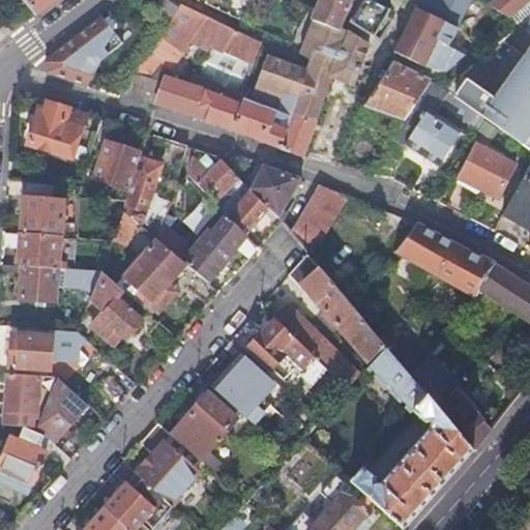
[(19,0),(33,17),(56,0),(19,0)]
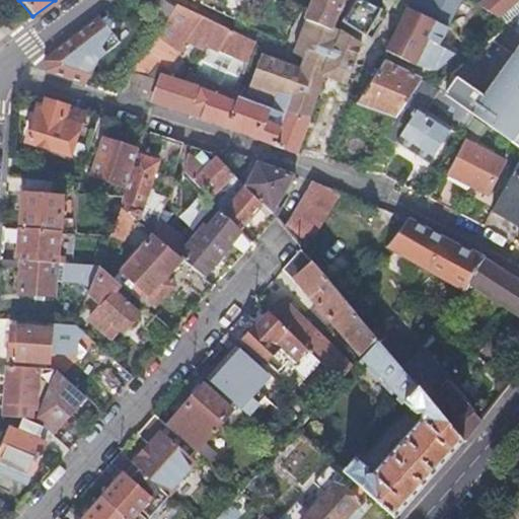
[(128,0),(147,10),(153,14),(160,0),(128,0)]
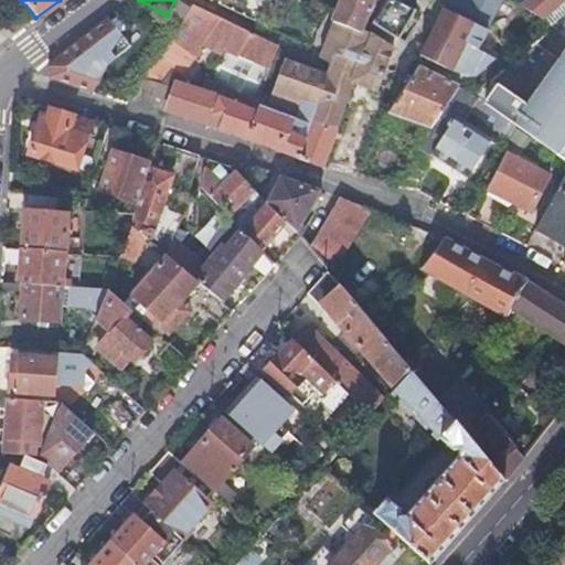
[(151,29),(168,39),(188,7),(176,0),(174,0),(167,16),(160,11),(151,29)]
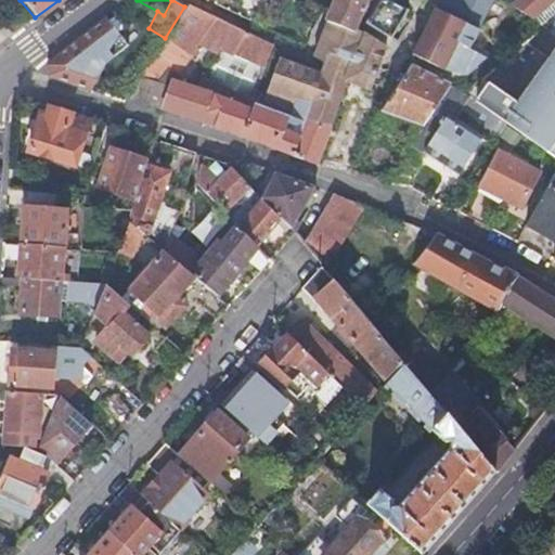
[(332,0),(328,12),(324,24),(350,33),(352,28),(356,21),(364,26),(378,0),(332,0)]
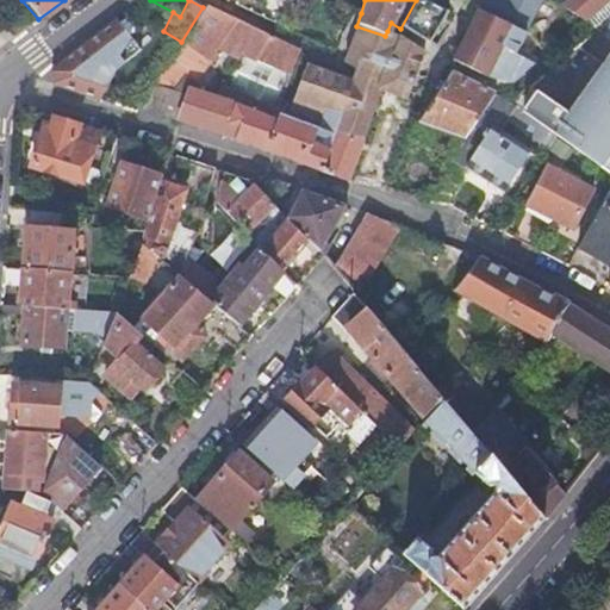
[(447,11),(427,0),(416,0),(400,29),(429,44),(447,11)]
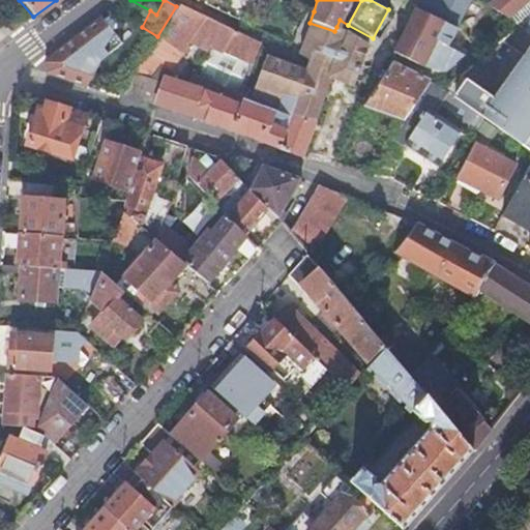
[(420,0),(417,6),(394,54),(431,71),(437,72),(442,72),(448,71),(465,55),(449,47),(473,0),(420,0)]
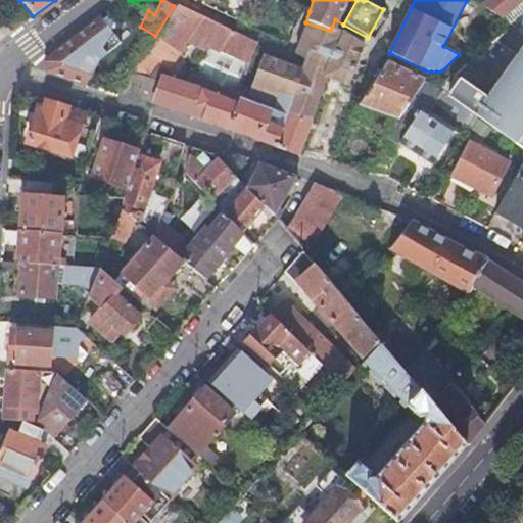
[(501,16),(520,0),(489,0),(483,5),(501,16)]
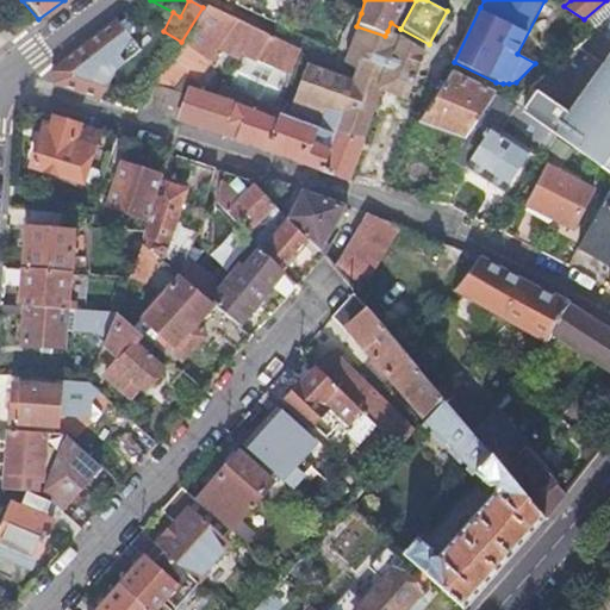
[(282,98),(278,95),(298,51),(203,7),(181,42),(139,107),(173,117),(221,135),(221,137),(341,176),(348,179),(362,141),(328,129),(325,135),(278,113),(282,98)]
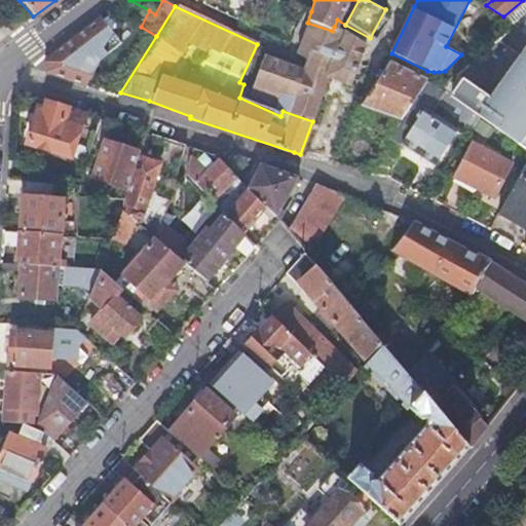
[(525,12),(438,90),(515,142),(525,149),(525,12)]
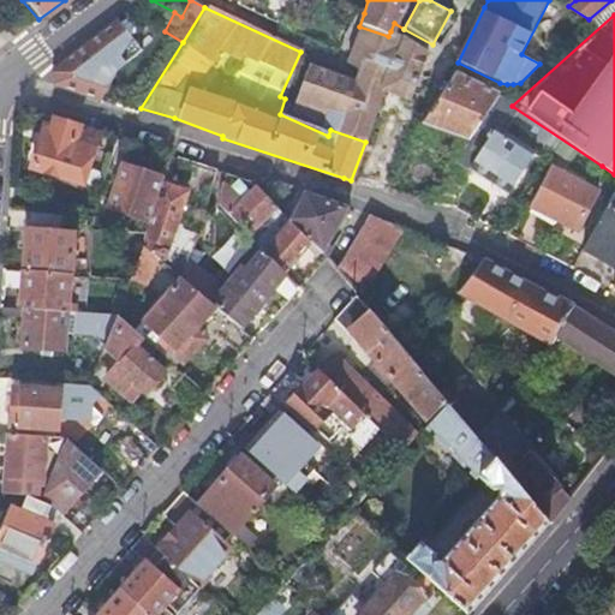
[(100,101),(102,95),(108,67),(137,45),(117,21),(113,23),(51,73),(55,87),(100,101)]
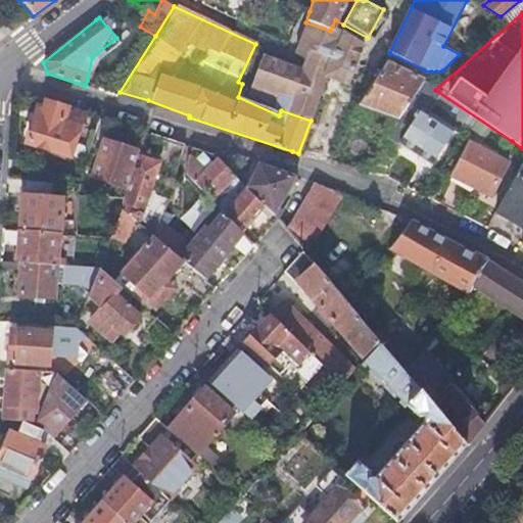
[(372,60),(360,55),(366,45),(343,32),(332,27),(330,31),(305,22),(295,53),(304,57),(299,68),(263,54),(248,87),(242,84),(238,97),(279,115),(281,110),(311,121),(326,77),(361,89),(372,60)]
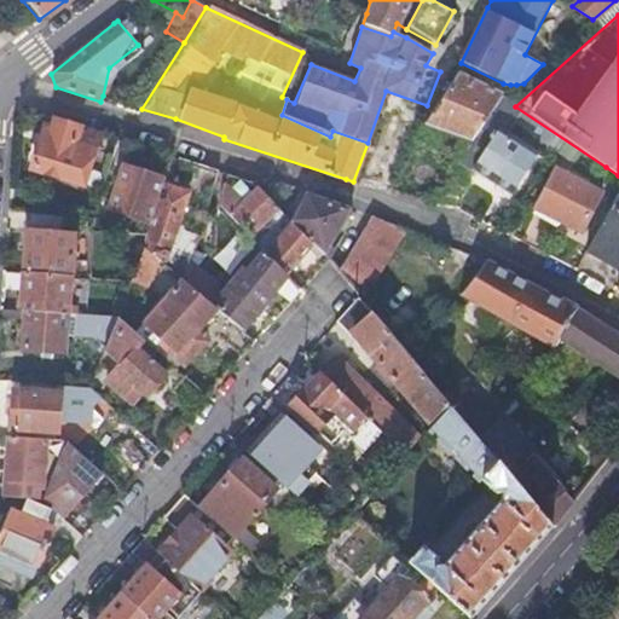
[(501,96),(455,74),(426,122),(468,149),(501,96)]
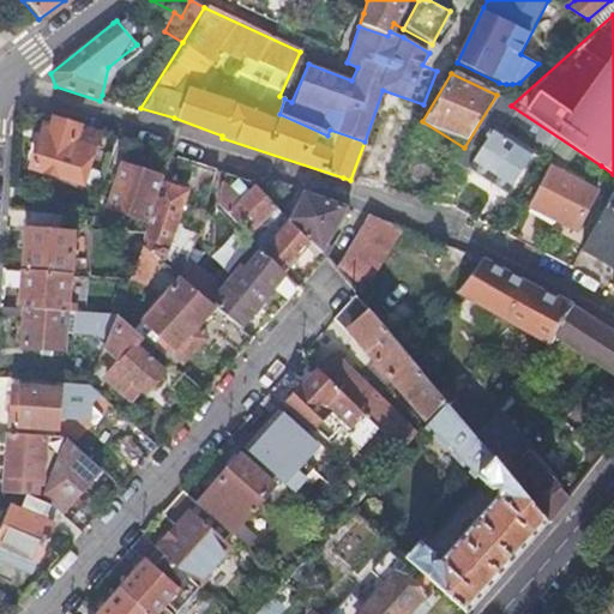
[(511,106),(497,95),(464,148),(456,161),(468,169),(493,128),(511,106)]
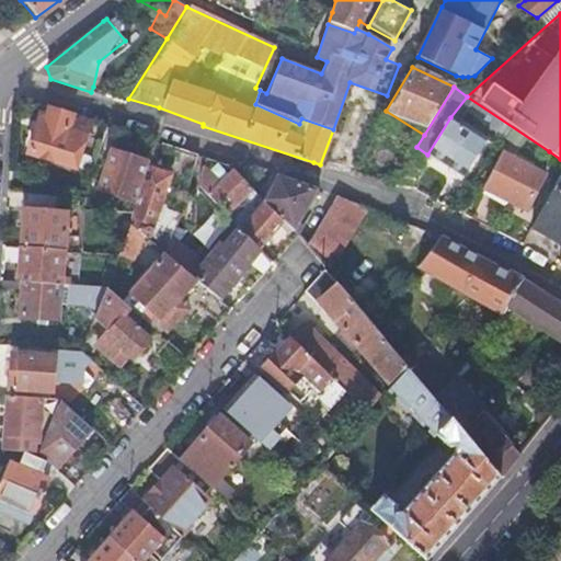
[(89,122),(49,109),(47,116),(39,114),(36,123),(44,125),(41,135),(34,132),(25,157),(64,168),(78,172),(86,147),(81,146),(89,122)]
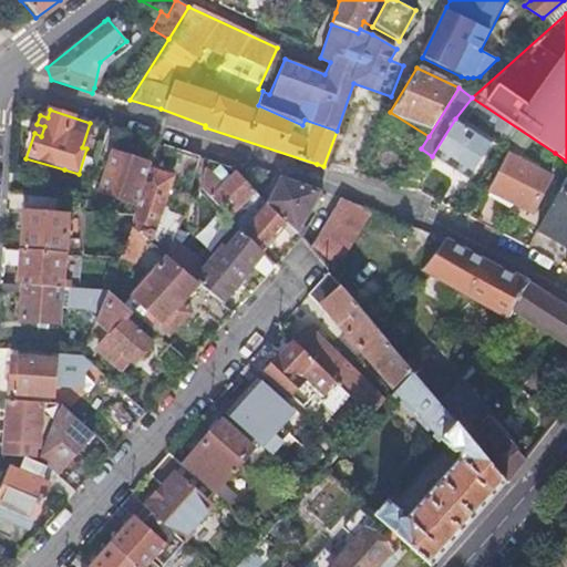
[(455,119),(432,156),(468,178),(492,143),(455,119)]
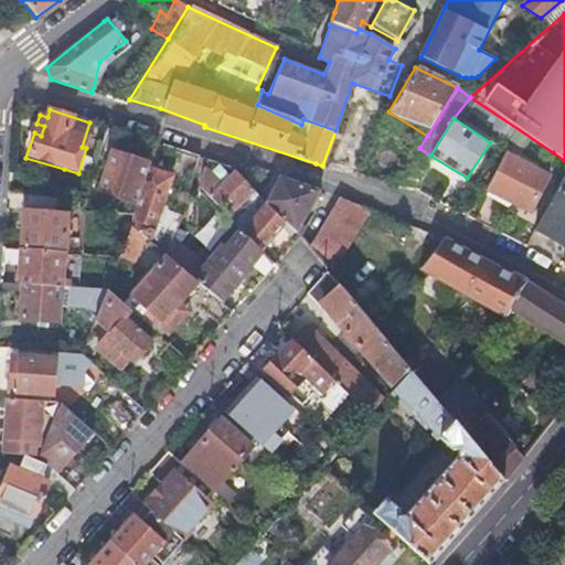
[(44,126),(36,124),(34,132),(41,136),(44,126)]
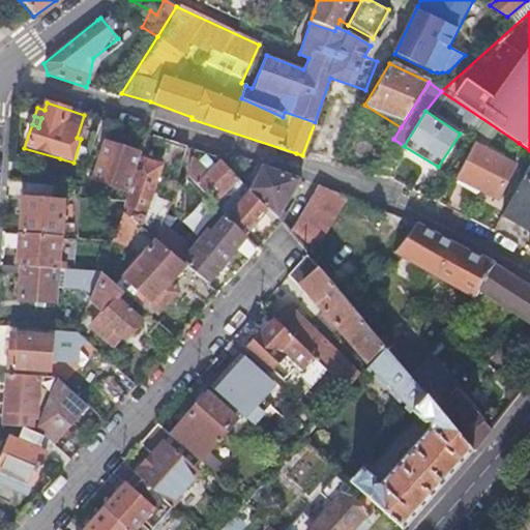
[(188,147),(171,142),(164,165),(180,170),(188,147)]
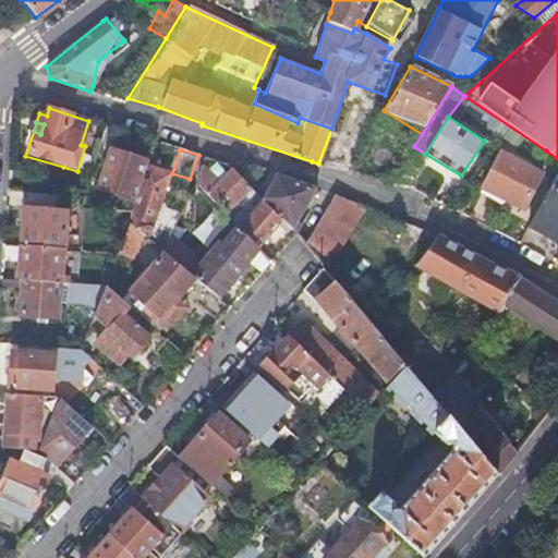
[(110,152),(98,190),(133,201),(144,162),(110,152)]
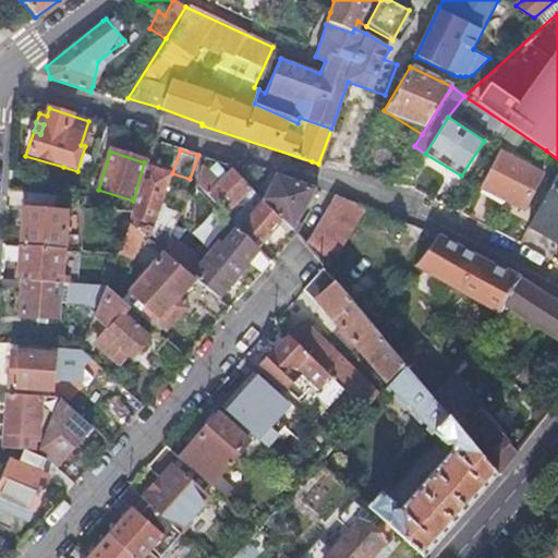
[(499,153),(481,186),(522,208),(541,174),(499,153)]
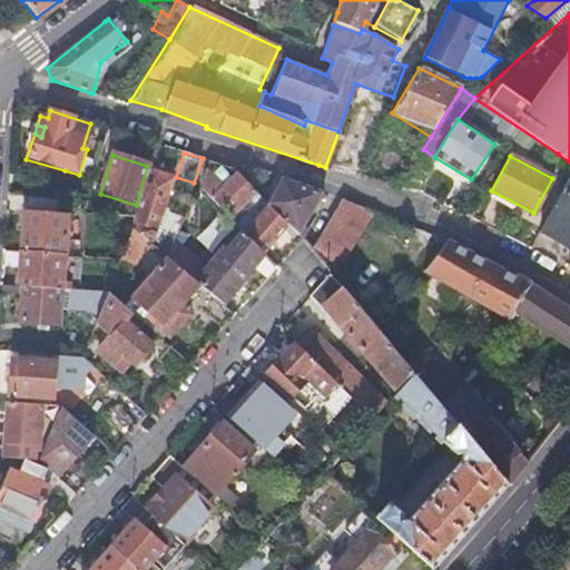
[(227,166),(212,160),(200,188),(237,226),(264,200),(233,167),(227,166)]
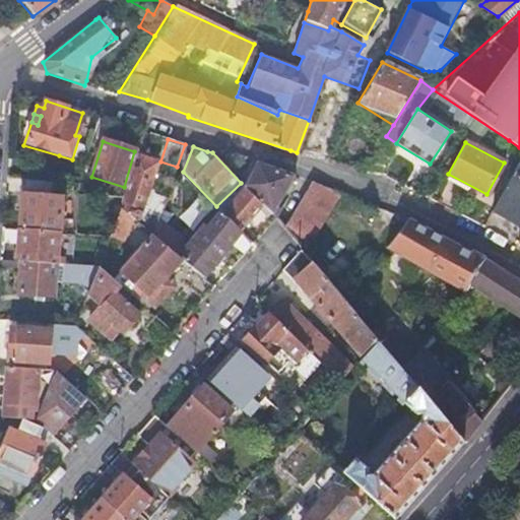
[(124,201),(119,218),(130,223),(150,239),(156,221),(159,215),(144,210),(160,161),(137,155),(124,201)]
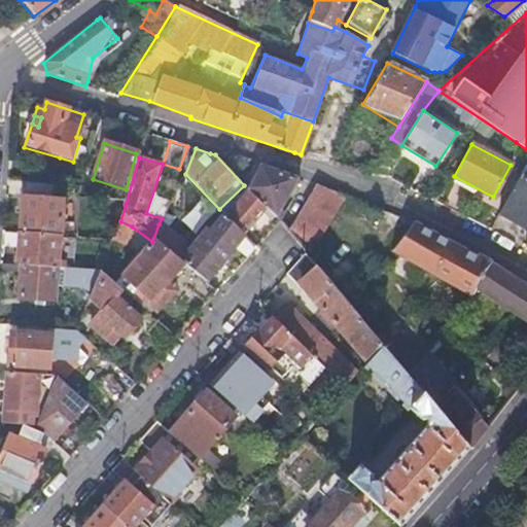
[(526,162),(497,214),(526,231),(526,162)]
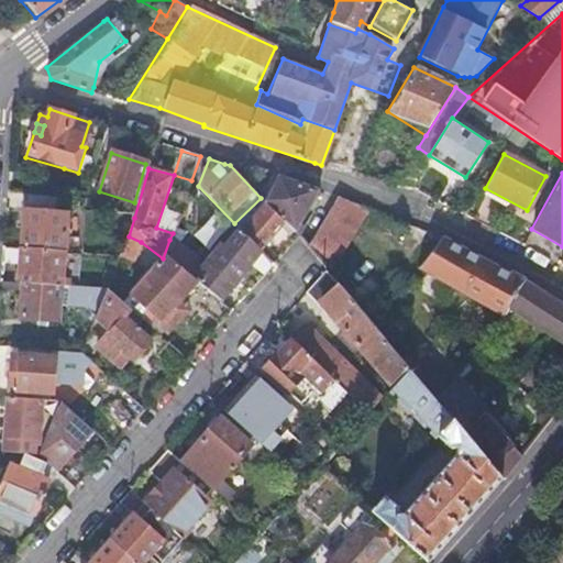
[(267,205),(287,224),(295,233),(318,190),(280,176),(266,202),(267,205)]
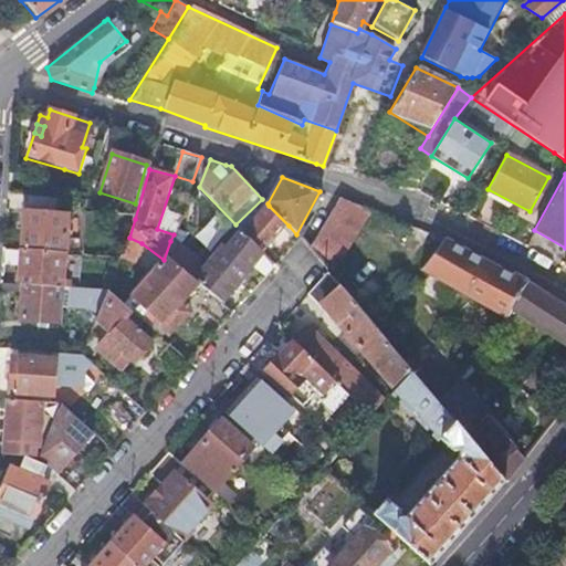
[(22,251),(63,254),(66,221),(54,219),(55,200),(27,198),(22,251)]
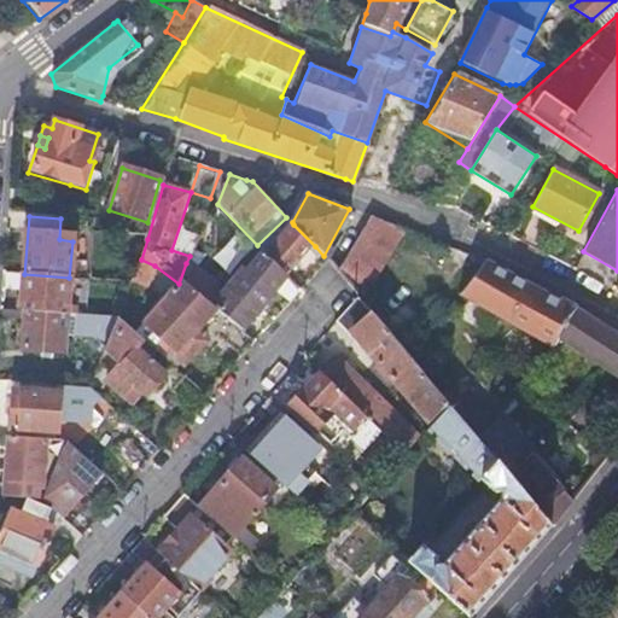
[(406,229),(371,217),(339,275),(359,298),(363,303),(406,229)]
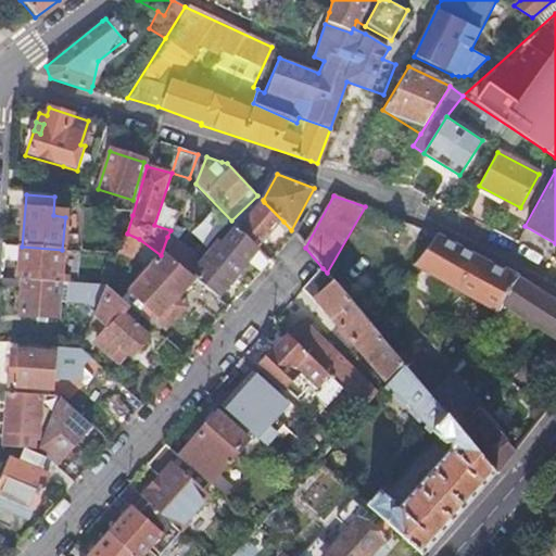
[(238,228),(257,248),(283,222),(264,202),(238,228)]
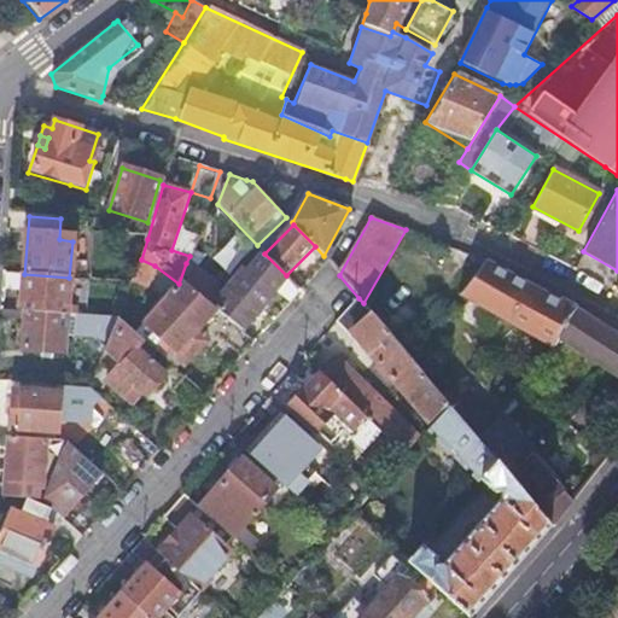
[(186,263),(179,284),(180,285),(226,320),(243,333),(262,312),(274,321),(302,291),(286,275),(264,254),(262,250),(245,272),(242,269),(223,292),(186,263)]
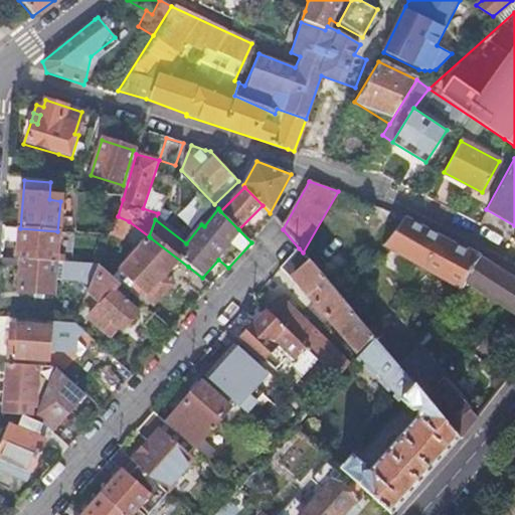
[(480,255),(402,215),(386,245),(462,288),(480,255)]
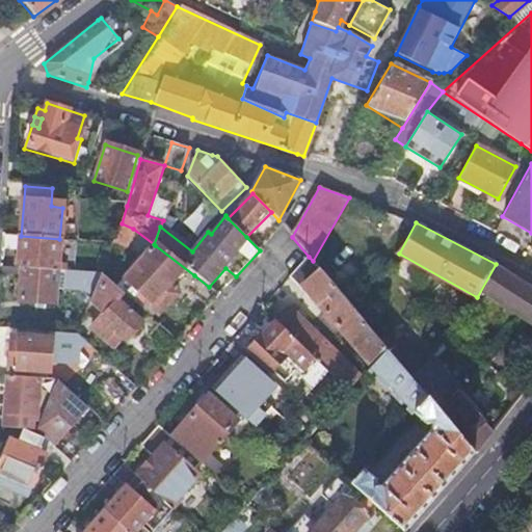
[(122,223),(112,244),(109,250),(121,256),(133,229),(122,223)]
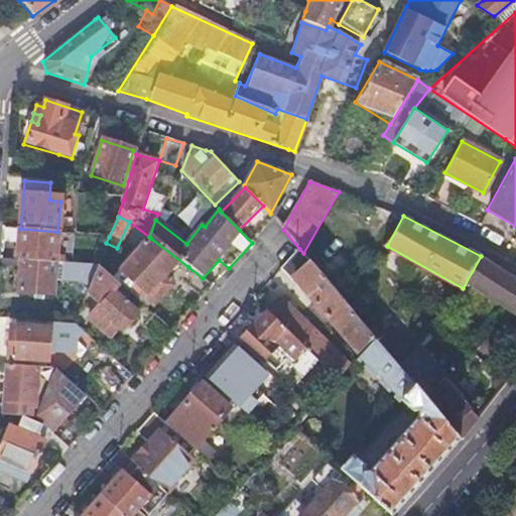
[(20,244),(18,260),(22,260),(55,263),(57,232),(20,229),(4,227),(2,242),(20,244)]
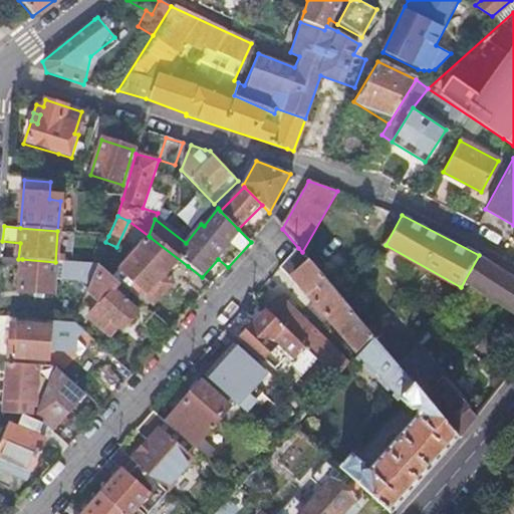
[(177,277),(202,298),(212,285),(202,277),(188,266),(150,237),(141,249),(118,273),(153,304),(168,287),(177,277)]
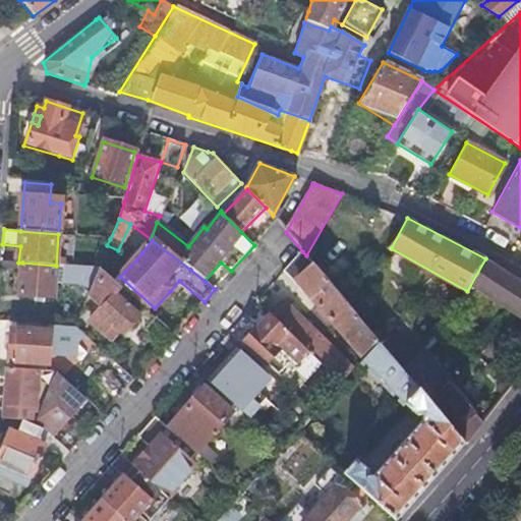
[(306,255),(302,251),(284,273),(296,284),(301,278),(366,353),(378,340),(306,255)]
